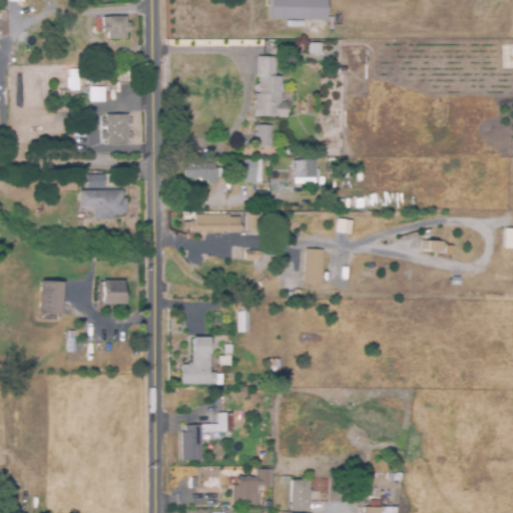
[(268,0),(268,18),(324,20),(324,0),(268,0)]
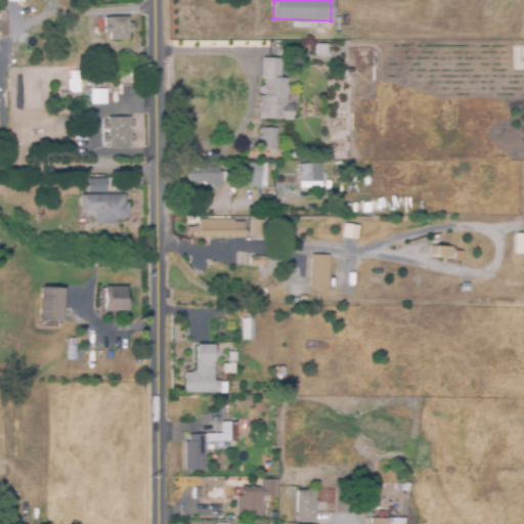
[(110,40),(110,34),(104,34),(104,18),(110,18),(110,17),(128,17),(128,24),(132,24),(132,33),(128,33),(128,40),(110,40)]
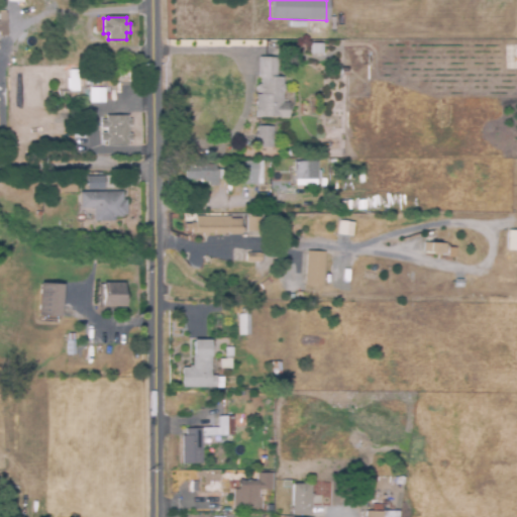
[(322,55),(312,54),(312,43),(323,44),(322,55)]
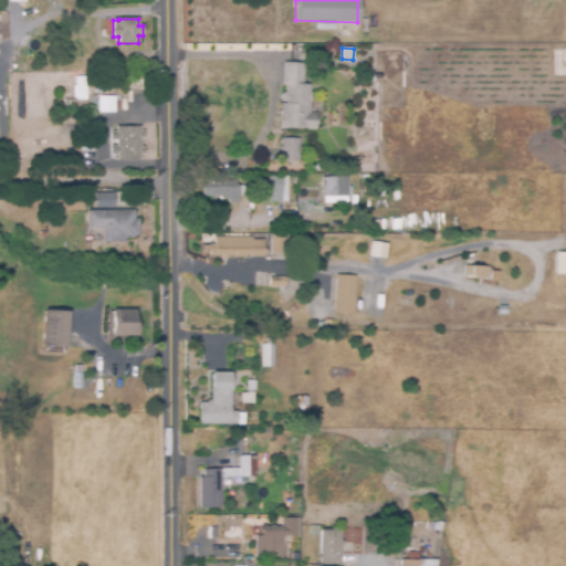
[(314,130),(280,128),(281,105),(282,105),(282,103),(280,101),(280,95),(282,94),(284,94),(284,86),(283,86),(284,63),(303,64),(303,85),(310,85),(310,92),(311,93),(311,98),(310,102),(310,113),(315,113),(314,130)]
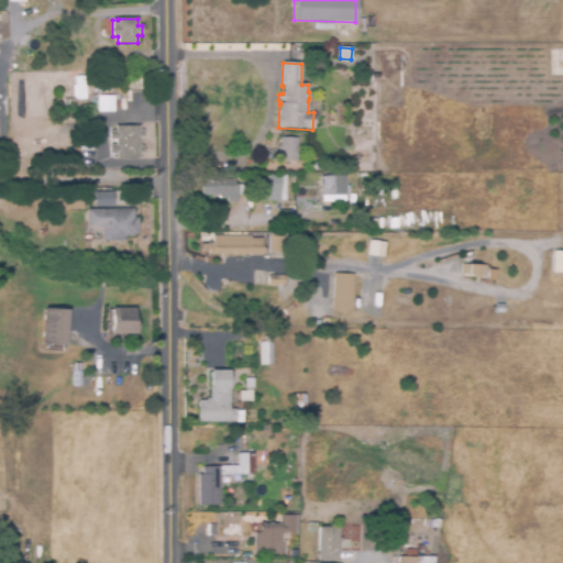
[(77,100),(76,77),(86,77),(86,81),(90,80),(91,87),(86,87),(87,99),(77,100)]
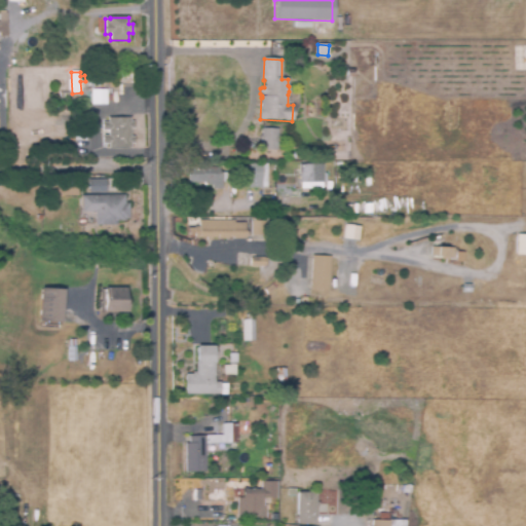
[(92,105),(91,94),(106,94),(107,104),(92,105)]
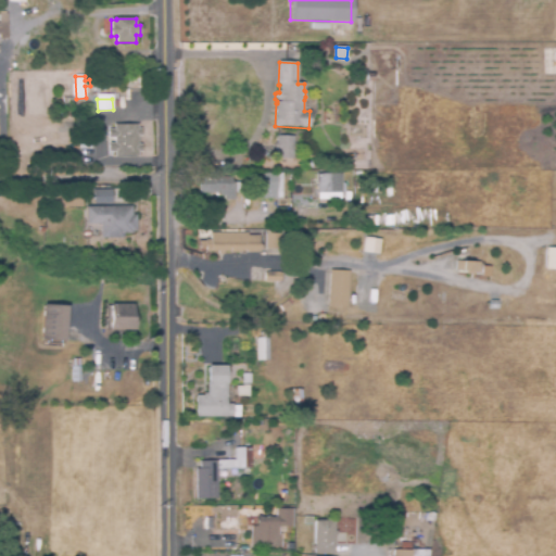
[(138,156),(115,156),(115,151),(112,151),(112,144),(114,144),(114,138),(110,138),(110,129),(114,129),(114,125),(138,125),(138,129),(141,129),(141,136),(138,136),(138,144),(141,144),(141,151),(138,151),(138,156)]
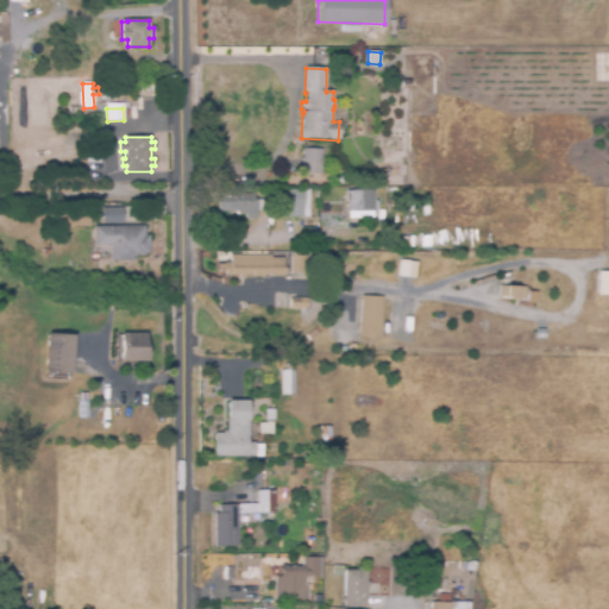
[(321,174),(302,174),(302,165),(301,165),(301,157),(303,157),(303,150),(321,150),(321,174)]
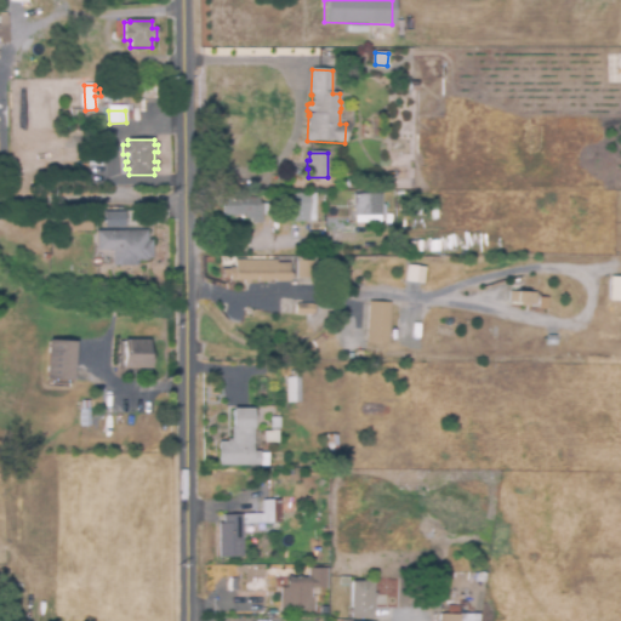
[(308,234),(292,234),(292,194),(315,194),(315,214),(309,214),(309,222),(308,222),(308,234)]
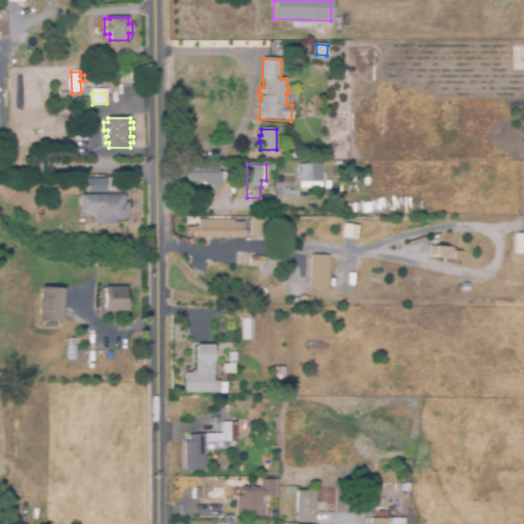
[(299,182),(298,165),(321,164),(322,181),(299,182)]
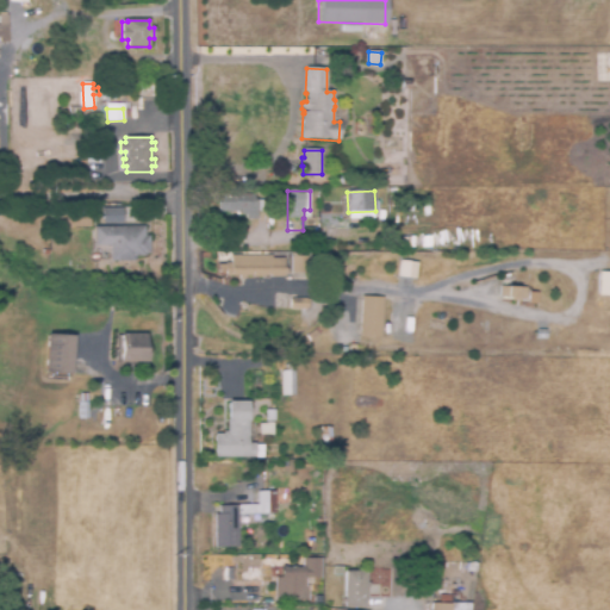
[(427,210),(425,199),(428,199),(427,192),(441,192),(441,197),(443,197),(444,207),(434,209),(435,209),(427,210)]
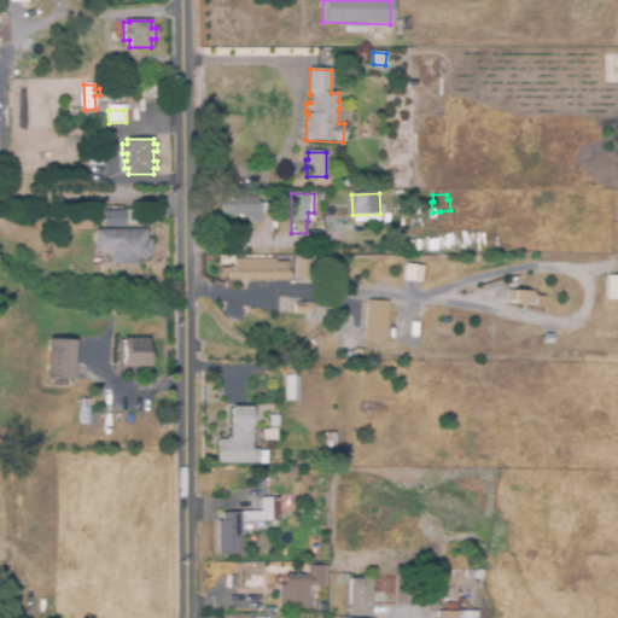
[(262,222),(242,222),(242,217),(209,217),(209,197),(258,197),(258,203),(262,203),(262,222)]
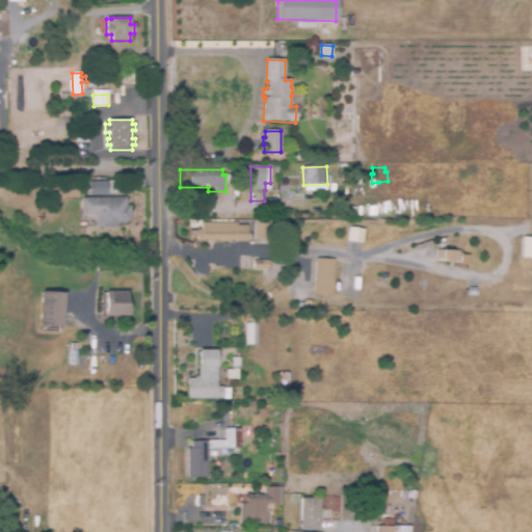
[(89,195),(89,183),(107,182),(107,194),(89,195)]
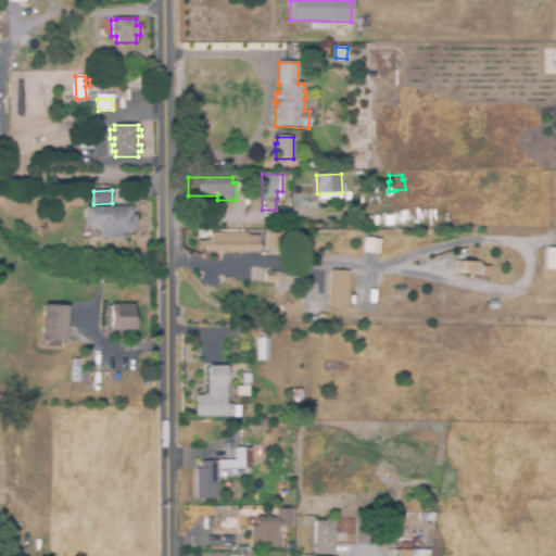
[(121,239),(100,239),(100,224),(86,224),(86,207),(131,206),(131,215),(136,215),(136,231),(133,231),(133,232),(121,234),(121,239)]
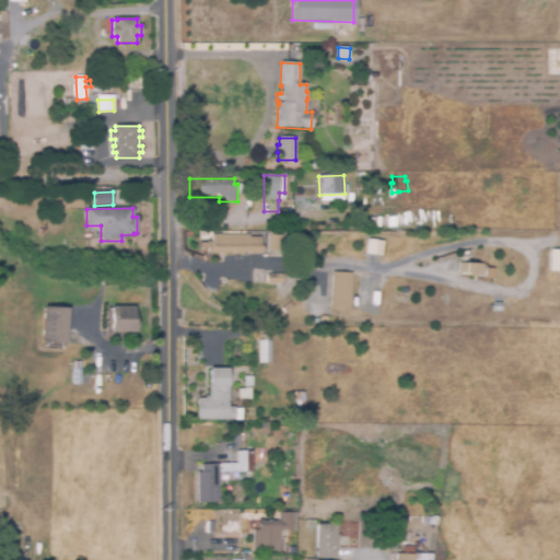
[(370,219),(381,219),(381,229),(370,229),(370,219)]
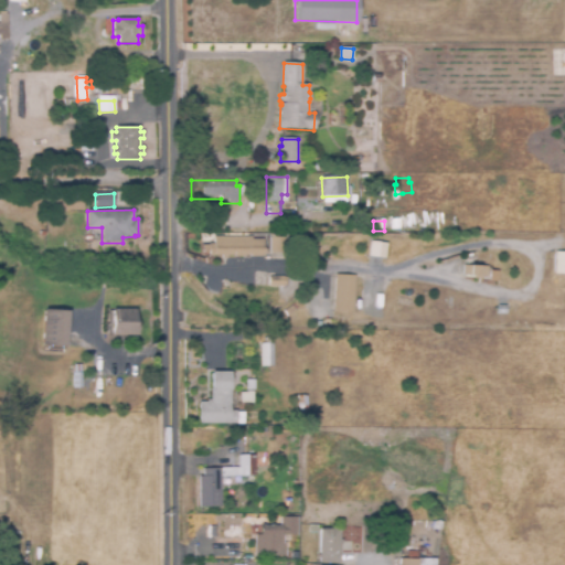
[(227,258),(215,258),(215,256),(210,256),(210,253),(203,253),(203,245),(208,245),(209,244),(214,244),(214,237),(252,237),(252,240),(263,240),(263,257),(251,257),(251,256),(245,256),(245,257),(234,257),(234,256),(227,256),(227,258)]
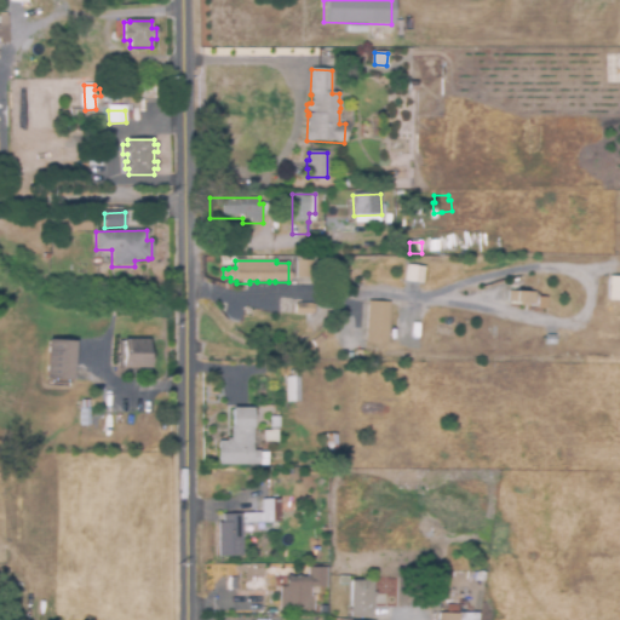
[(403,280),(420,282),(423,267),(406,264),(403,280)]
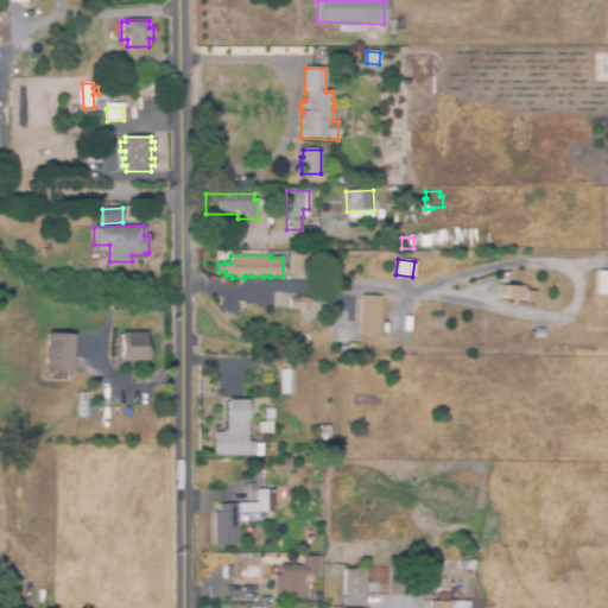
[(607,328),(596,328),(599,272),(607,272),(607,328)]
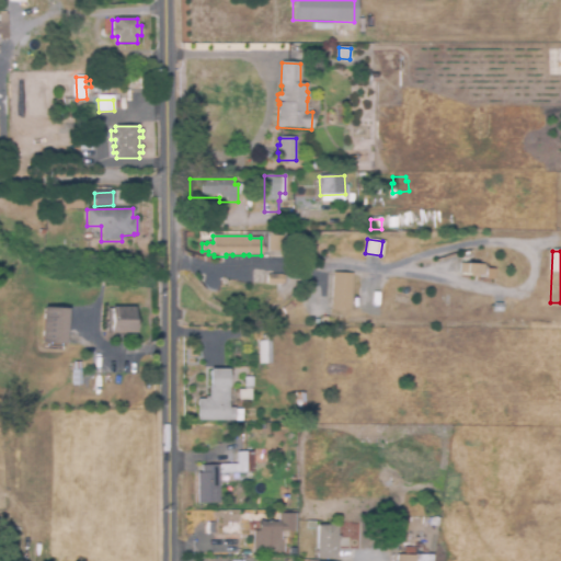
[(458,265),(469,265),(470,261),(477,261),(477,265),(483,265),(483,275),(459,275),(458,265)]
